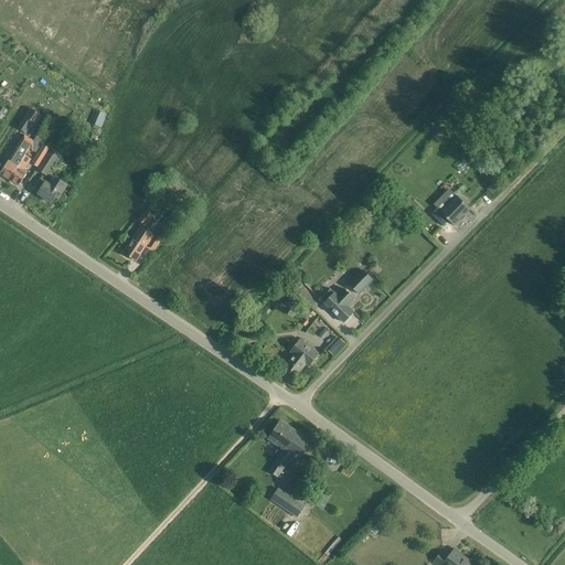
[(36,125),(42,116),(31,108),(18,128),(25,134),(33,123),(36,125)]
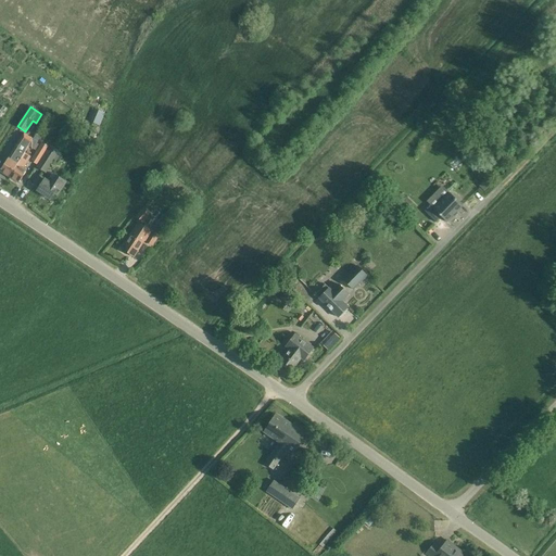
[(15,148),(0,172),(10,177),(25,154),(24,154),(26,152),(25,151),(28,147),(32,140),(33,139),(24,134),(15,148)]
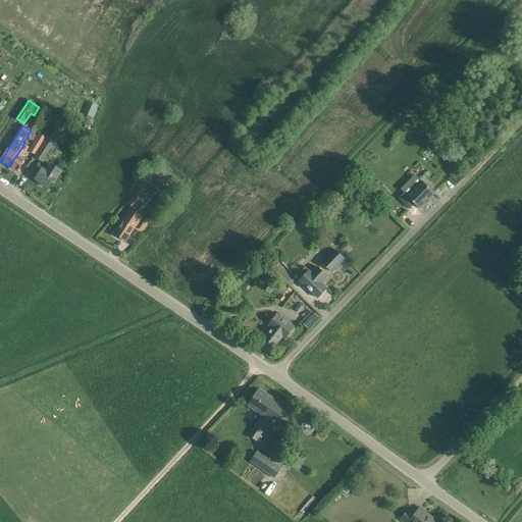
[(30,132),(27,138),(28,138),(34,142),(37,137),(35,135),(30,132)]
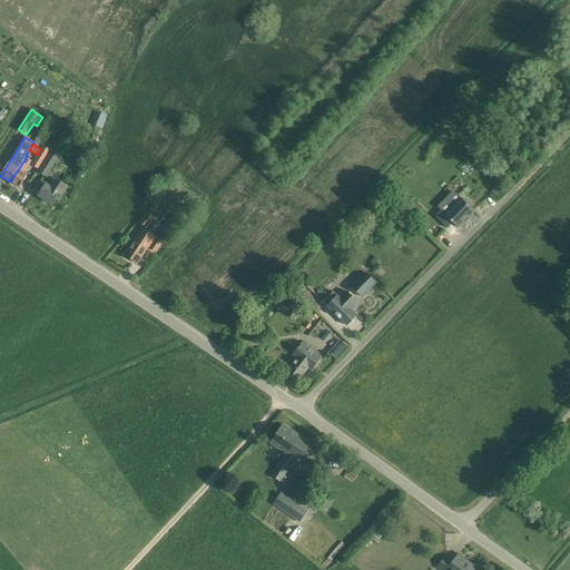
[(35,160),(41,165),(49,153),(42,148),(35,160)]
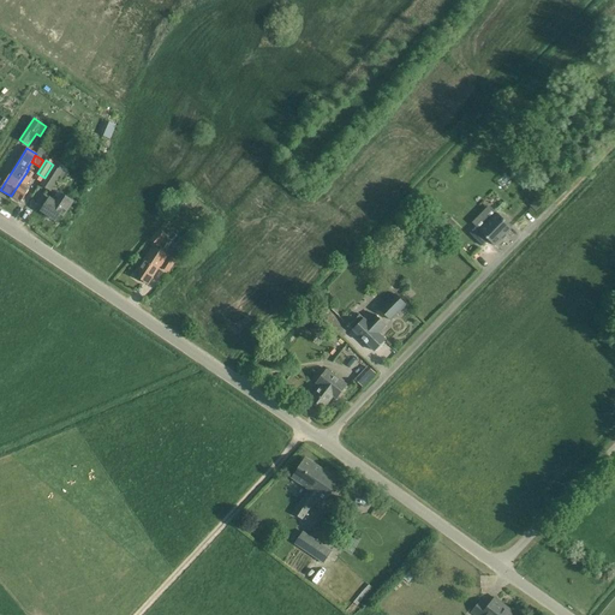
[(53,165),(45,178),(40,185),(51,192),(66,168),(55,161),(53,165)]
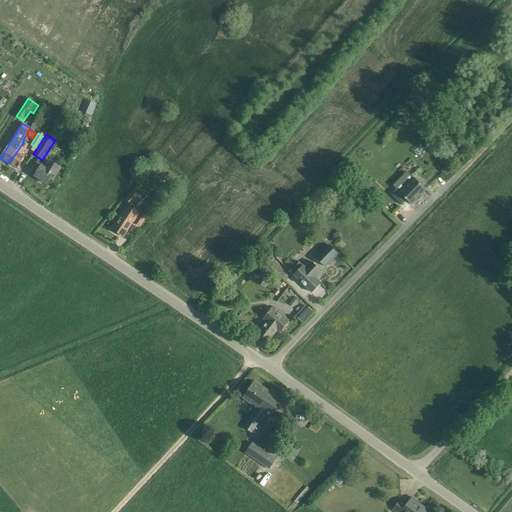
[(23,142),(9,163),(17,168),(24,157),(21,155),(28,145),(23,142)]
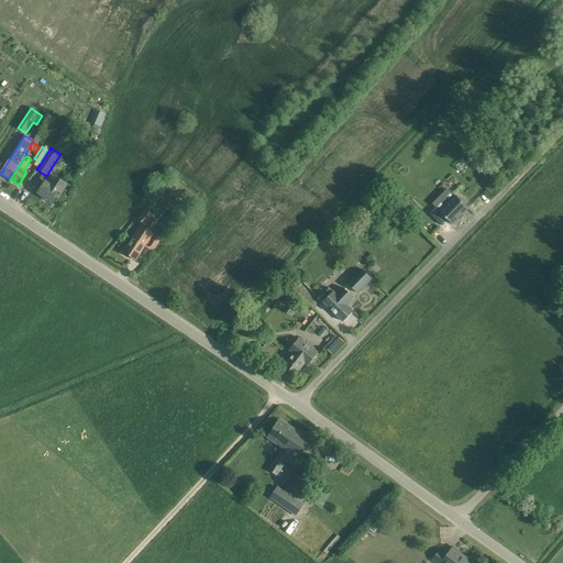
[(52,185),(46,181),(41,177),(35,185),(41,189),(39,194),(51,202),(58,191),(62,194),(66,185),(56,178),(52,185)]
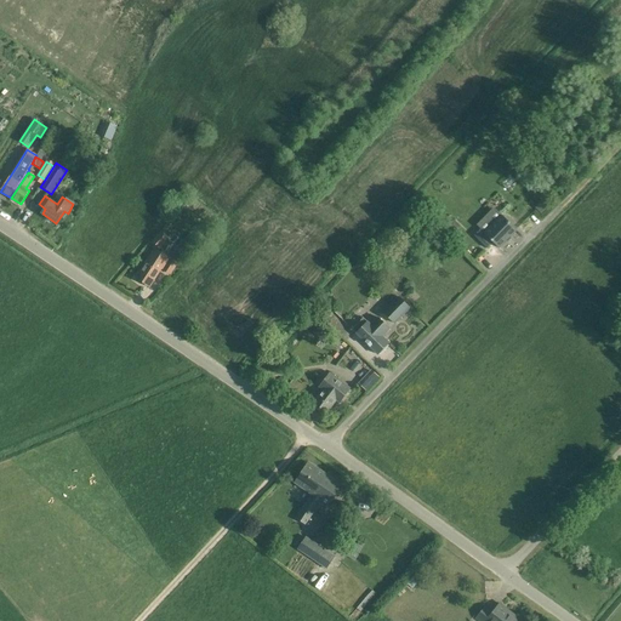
[(543,199),(536,206),(542,212),(550,205),(543,199)]
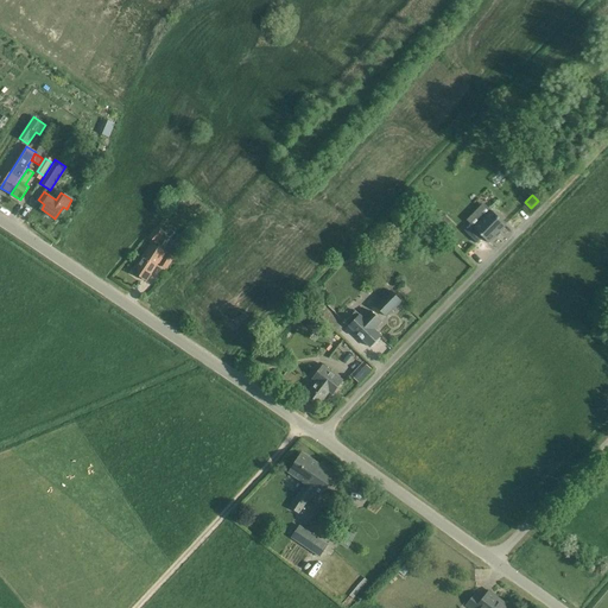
[(470,225),(464,230),(477,244),(483,238),(488,244),(506,226),(492,211),(475,228),(470,225)]
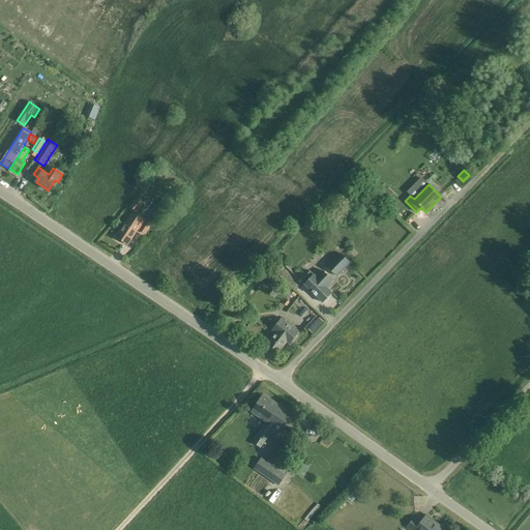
[(137,198),(129,206),(129,207),(136,212),(143,203),(137,198)]
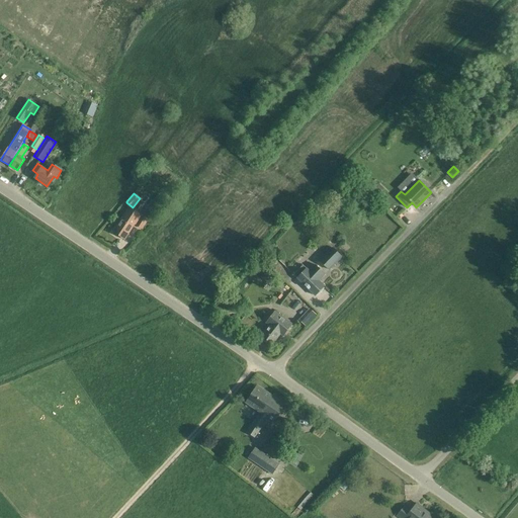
[(160,196),(145,214),(152,221),(166,201),(160,196)]
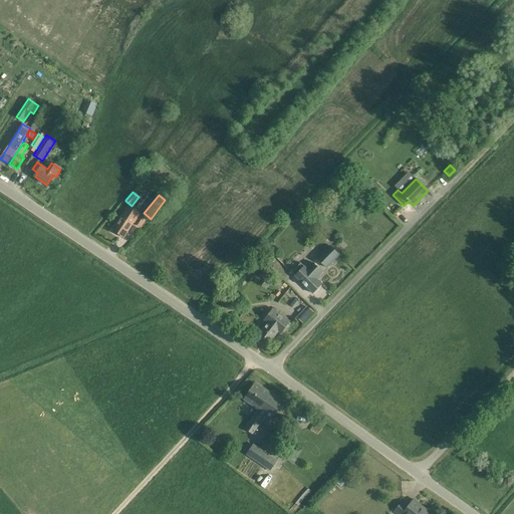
[(123,213),(112,230),(124,237),(134,223),(140,214),(129,206),(123,213)]
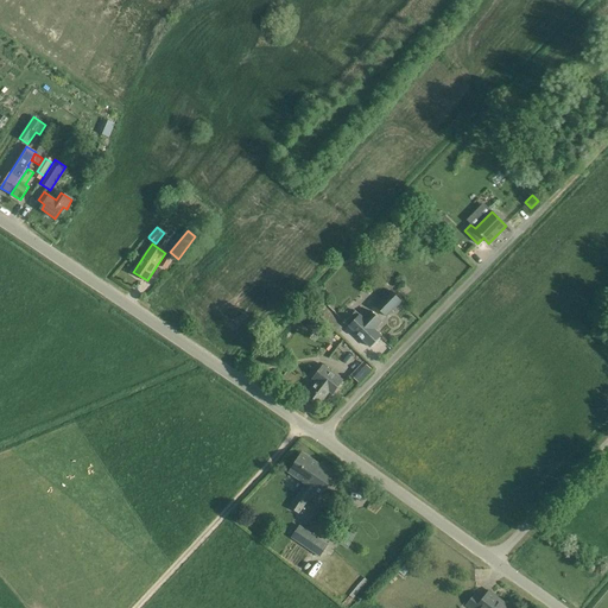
[(400,303),(388,291),(374,306),(386,318),(400,303)]
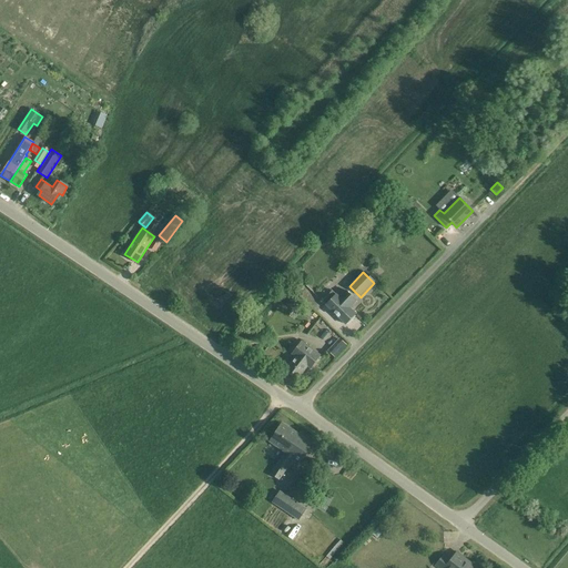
[(333,291),(323,302),(326,305),(333,312),(345,325),(356,314),(350,307),(356,301),(346,291),(340,297),(336,295),(333,291)]
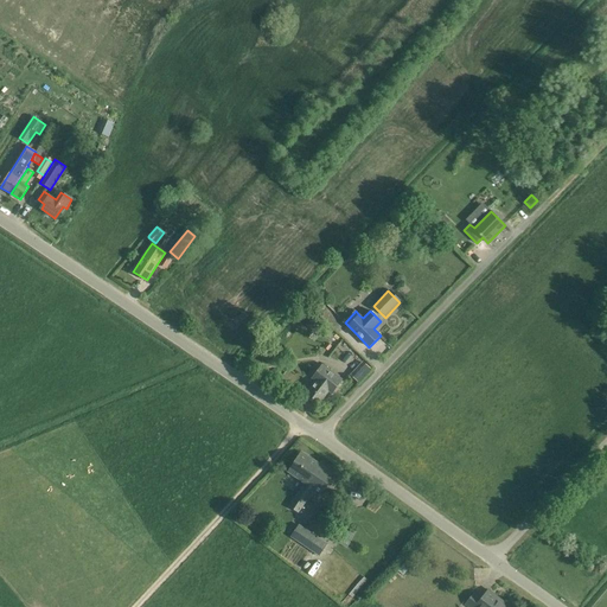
[(364,362),(351,376),(357,382),(370,368),(364,362)]
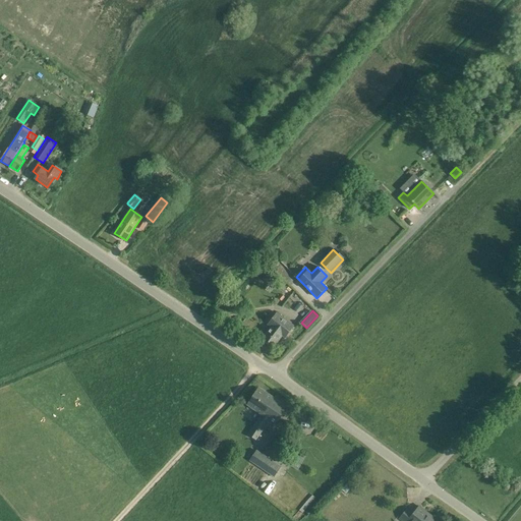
[(271,327),(261,340),(272,348),(282,336),(285,338),(288,334),(294,327),(276,313),(271,321),(268,325),(271,327)]
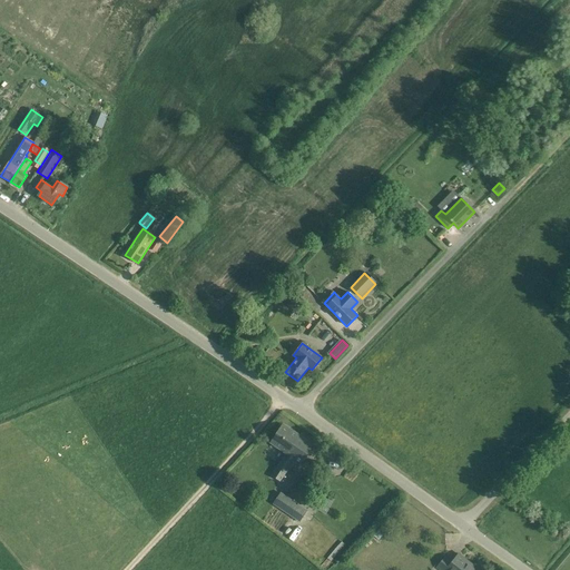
[(313,445),(283,424),(271,443),(286,453),(286,454),(295,460),(302,463),(313,445)]
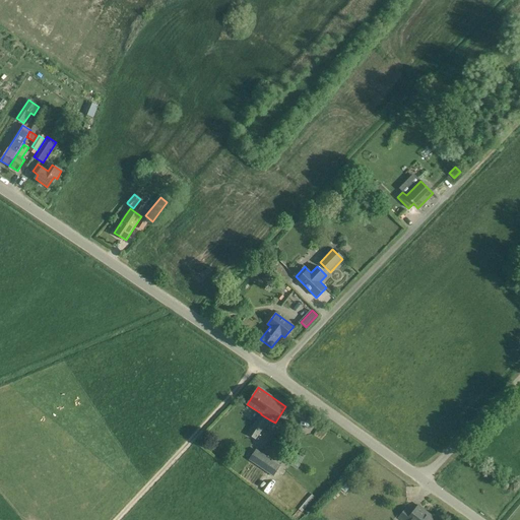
[(261,414),(248,435),(256,440),(269,419),(261,414)]
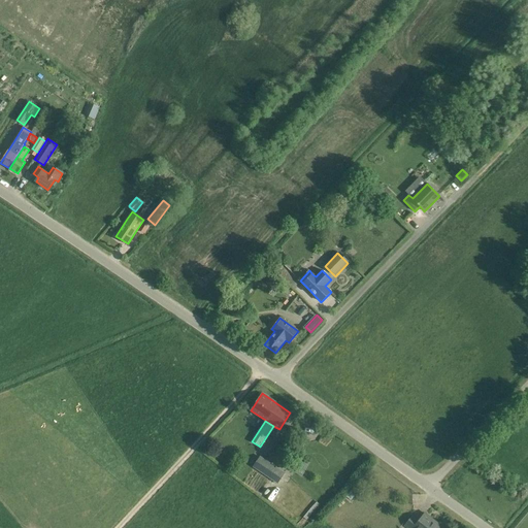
[(266,461),(260,471),(277,483),(284,473),(266,461)]
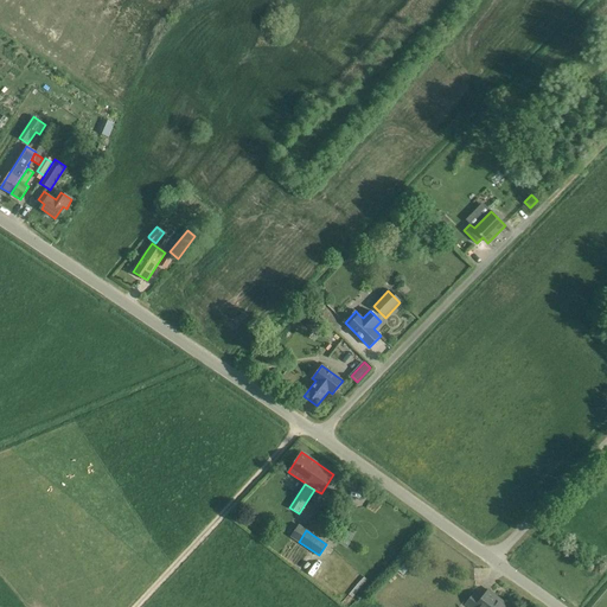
[(364,577),(349,595),(352,598),(366,580),(364,577)]
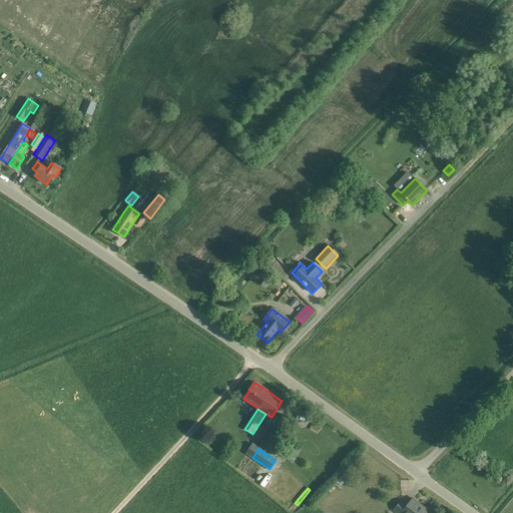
[(394,512),(430,512),(413,499),(407,506),(400,501),(392,511),(394,512)]
